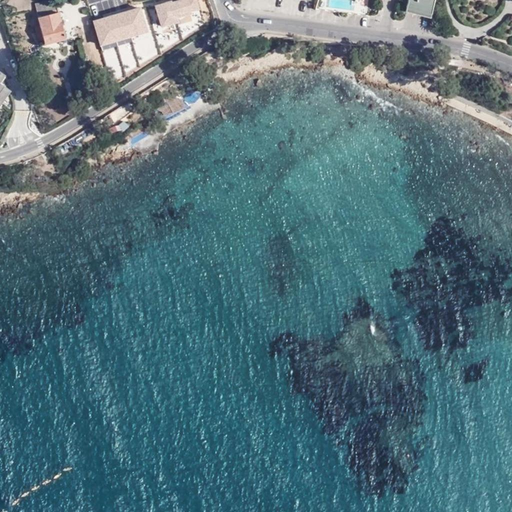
[(59,15),(55,0),(46,0),(34,3),(37,14),(40,26),(34,28),(37,41),(44,40),(45,44),(66,38),(64,33),(59,15)]
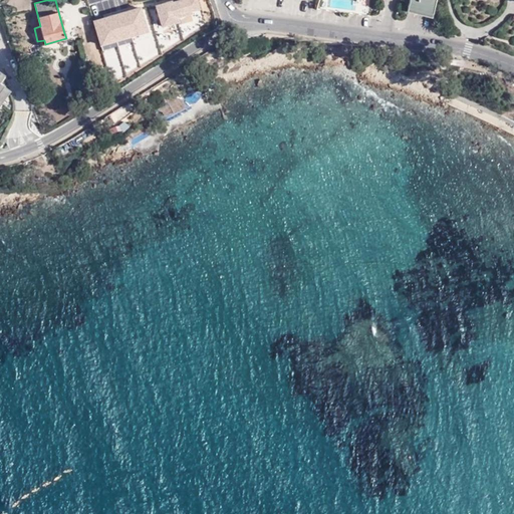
[(410,0),(408,8),(434,13),(437,0),(410,0)]
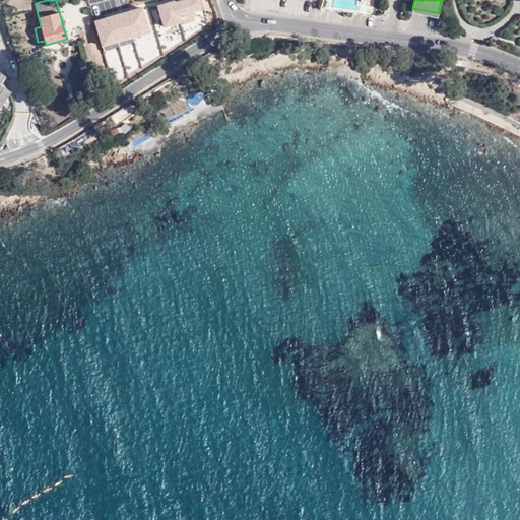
[(411,13),(438,18),(439,13),(412,8),(411,13)]
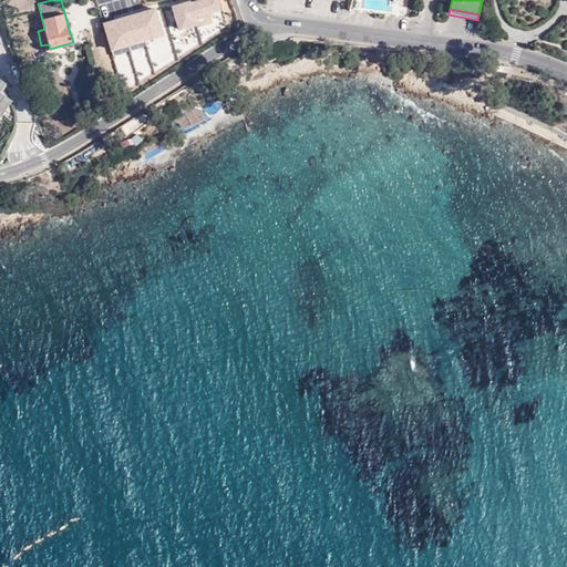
[(181,91),(187,101),(200,95),(193,83),(181,91)]
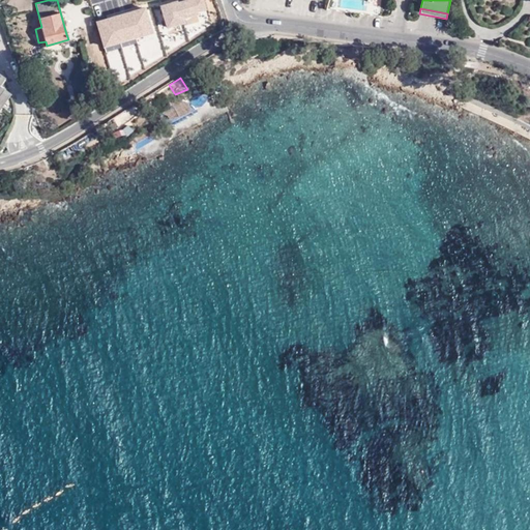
[(160,88),(167,98),(175,94),(169,85),(168,83),(160,88)]
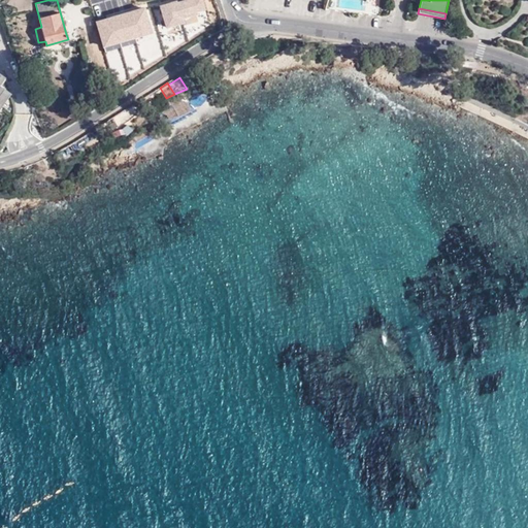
[(188,90),(187,89),(174,94),(176,97),(188,90)]
